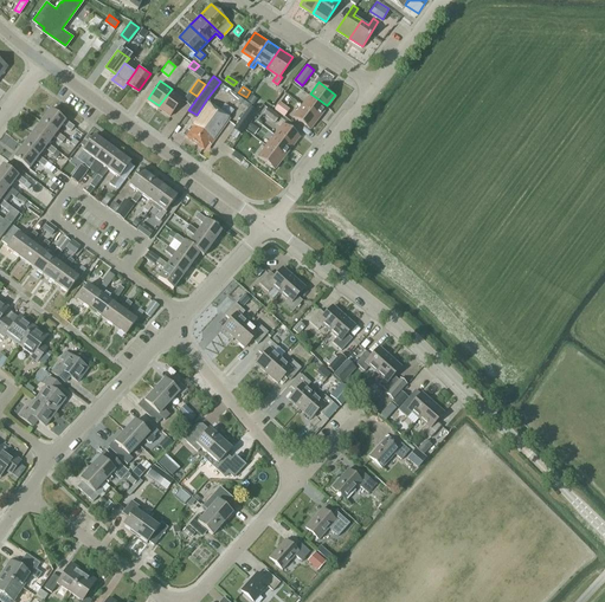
[(172,89),(159,105),(171,114),(182,97),(172,89)]
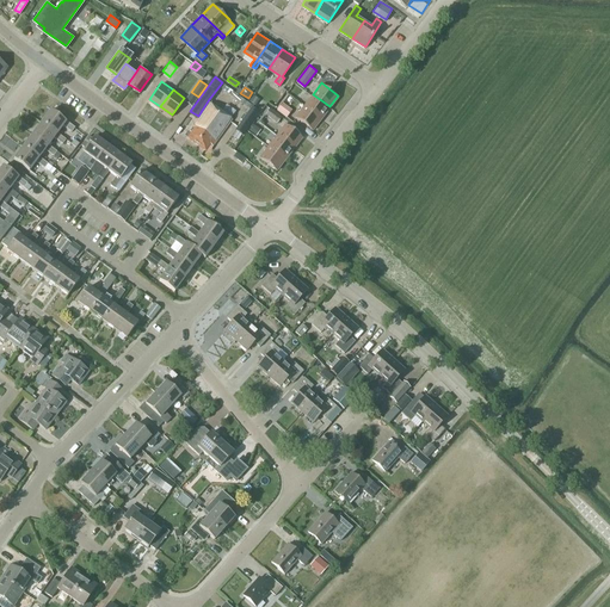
[(321,118),(330,106),(313,94),(305,105),(321,118)]
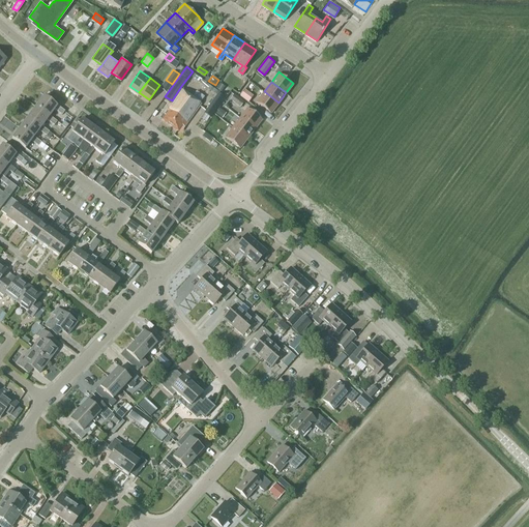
[(187,121),(202,100),(201,100),(205,94),(197,88),(193,94),(181,86),(172,100),(168,107),(170,109),(163,118),(178,129),(185,119),(187,121)]
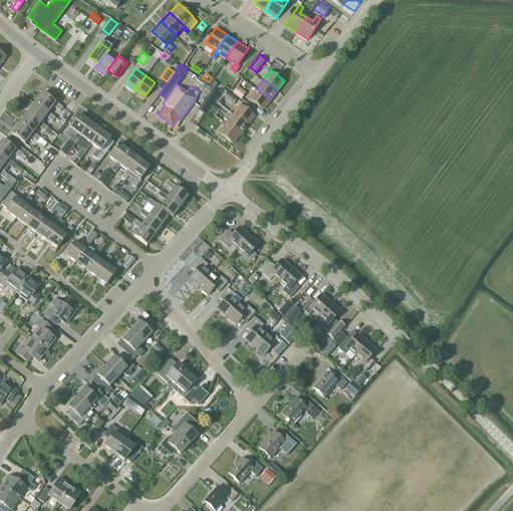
[(242,97),(246,91),(238,85),(234,90),(242,97)]
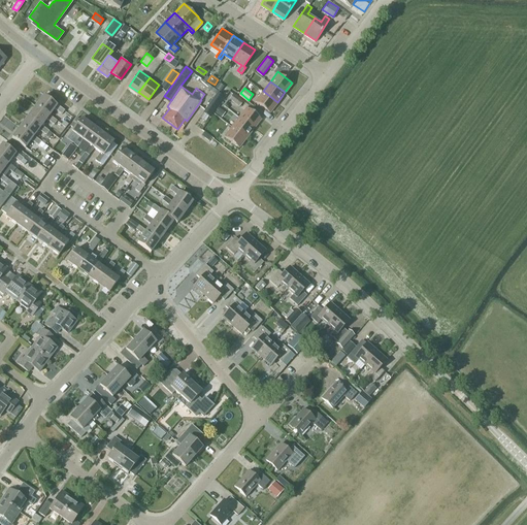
[(224,95),(218,90),(203,110),(210,115),(224,95)]
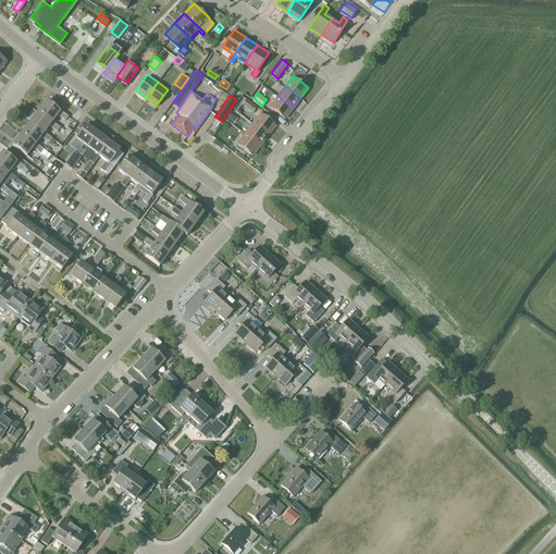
[(285,118),(293,108),(278,96),(270,106),(285,118)]
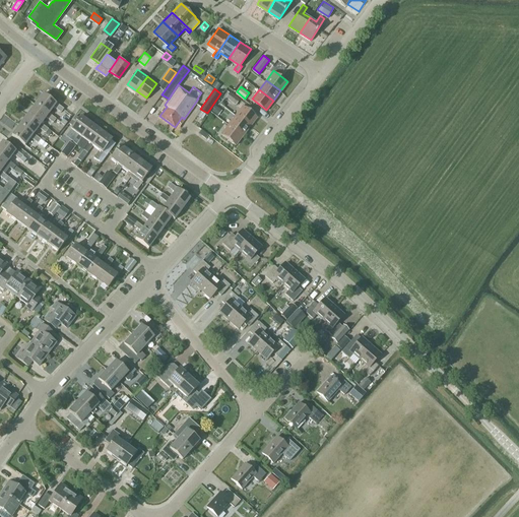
[(236,103),(241,98),(231,90),(226,95),(236,103)]
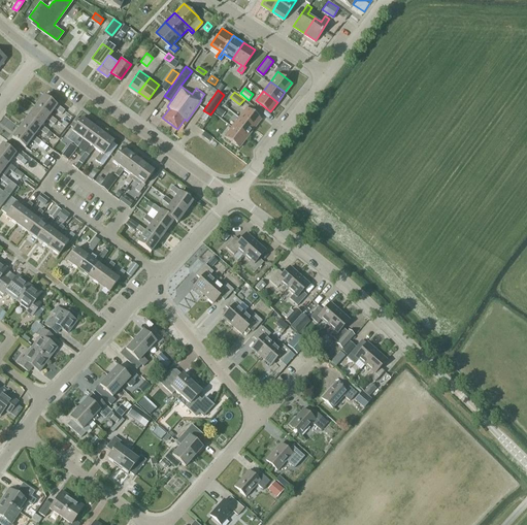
[(62,112),(65,108),(58,102),(57,103),(44,94),(36,104),(50,115),(50,113),(55,106),(62,112)]
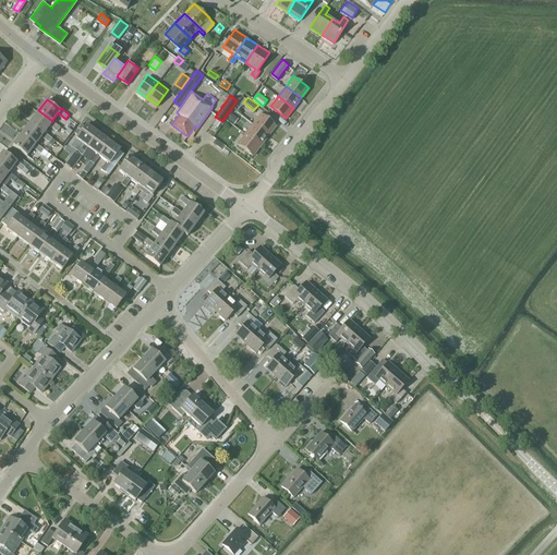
[(60,125),(52,120),(52,121),(38,110),(29,121),(44,132),(45,131),(50,124),(58,130),(60,125)]
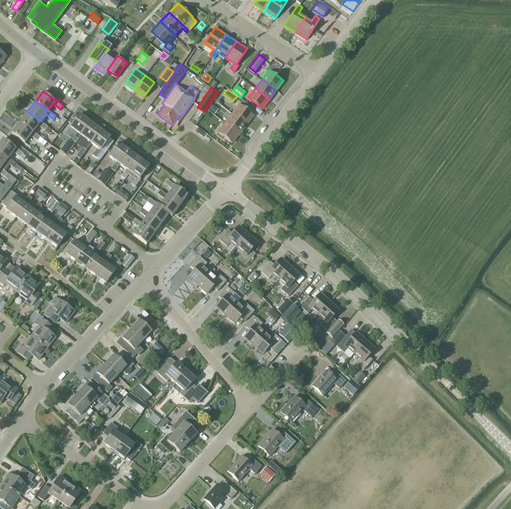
[(209,107),(215,112),(219,107),(213,103),(209,107)]
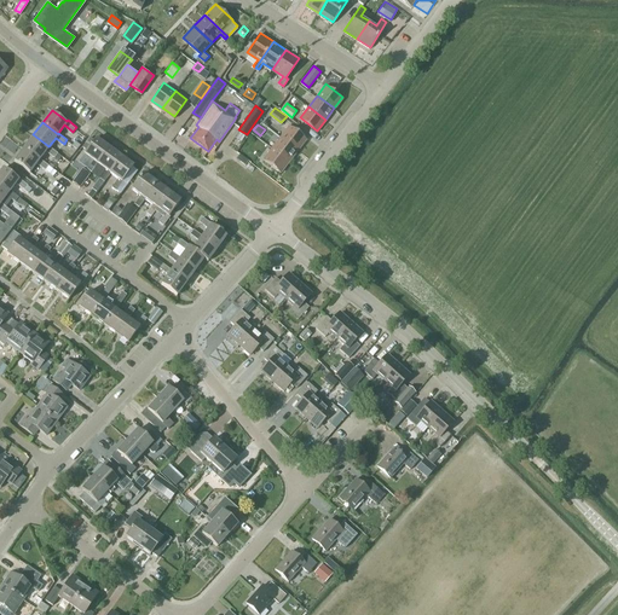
[(282,135),(298,149),(306,138),(290,125),(282,135)]
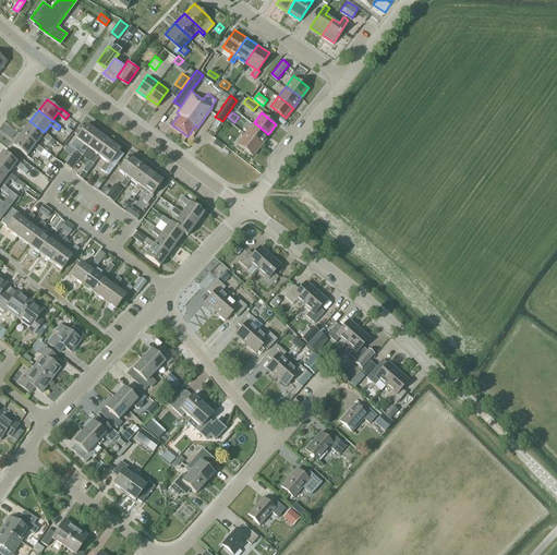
[(45,131),(44,132),(29,121),(22,132),(35,143),(36,142),(41,135),(49,141),(52,136),(45,131)]
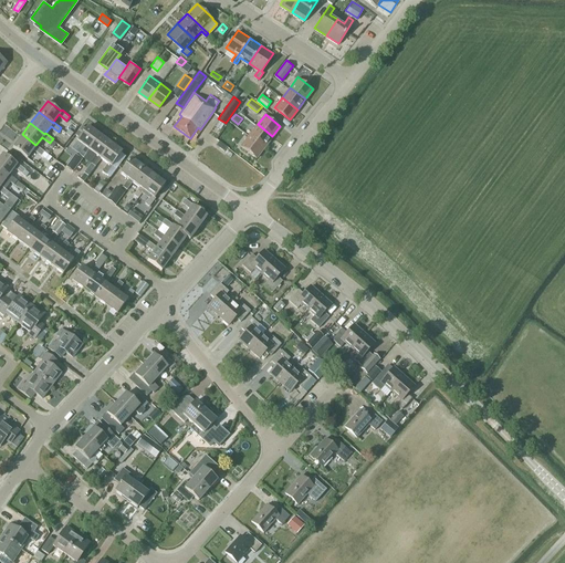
[(80,153),(84,156),(90,147),(89,147),(100,133),(89,124),(77,138),(86,145),(80,153)]
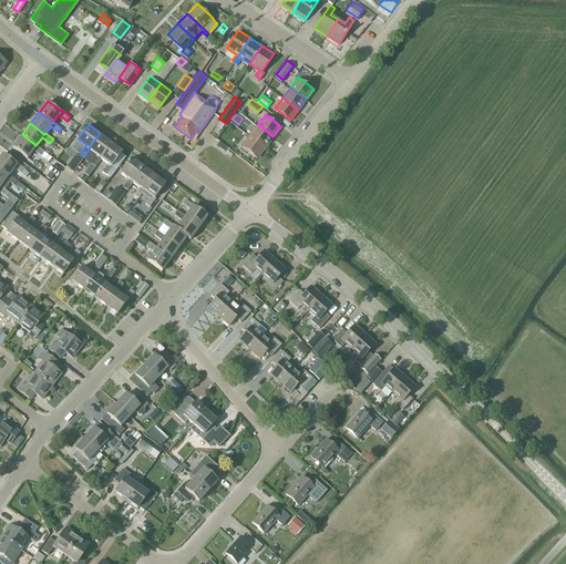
[(236,124),(230,134),(238,139),(244,129),(236,124)]
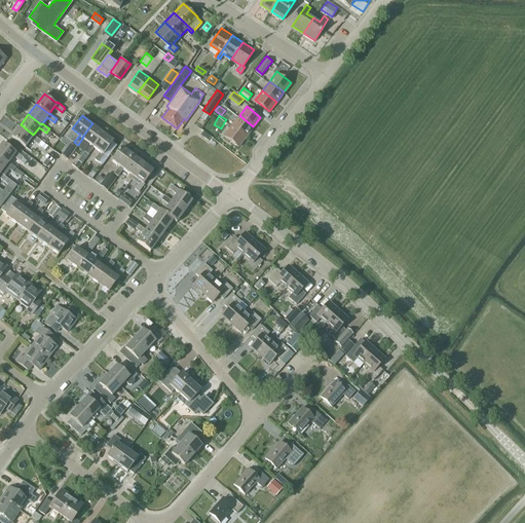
[(246,136),(253,126),(239,115),(231,124),(246,136)]
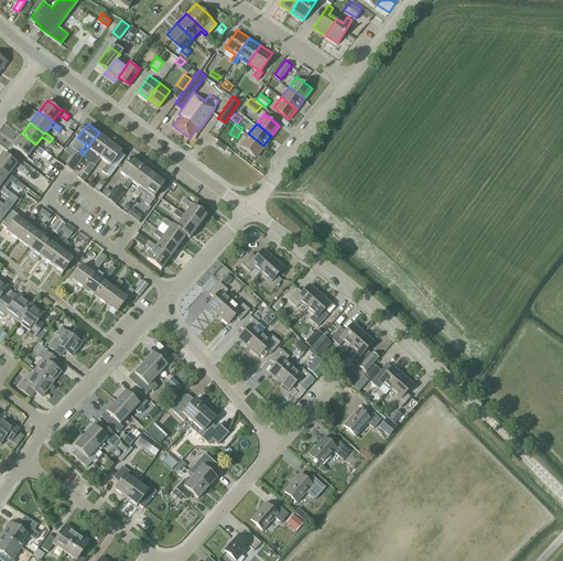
[(89,147),(97,152),(84,170),(88,173),(100,155),(99,154),(110,140),(99,132),(88,147),(89,147)]
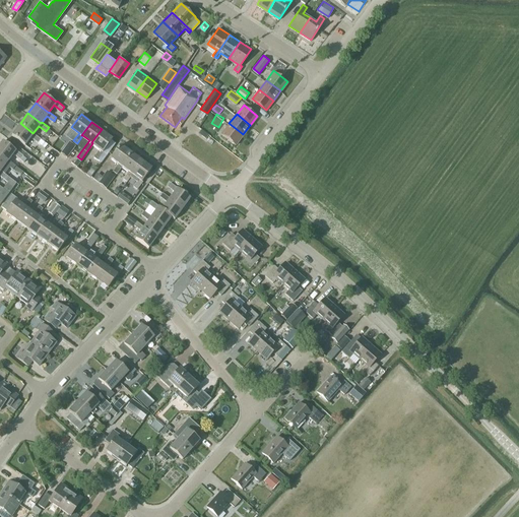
[(41,137),(34,132),(33,133),(20,123),(12,134),(25,143),(30,136),(38,141),(41,137)]
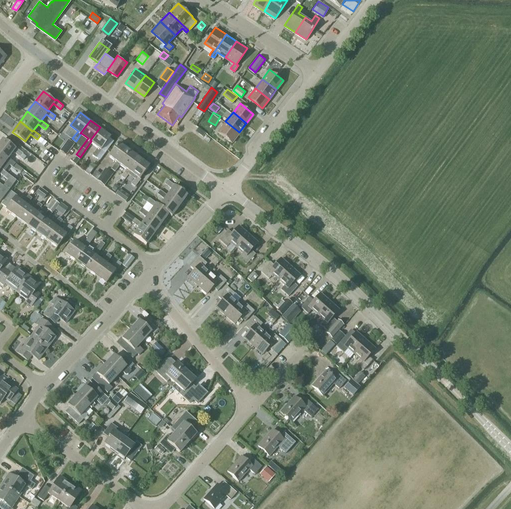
[(232,141),(239,132),(225,121),(218,131),(232,141)]
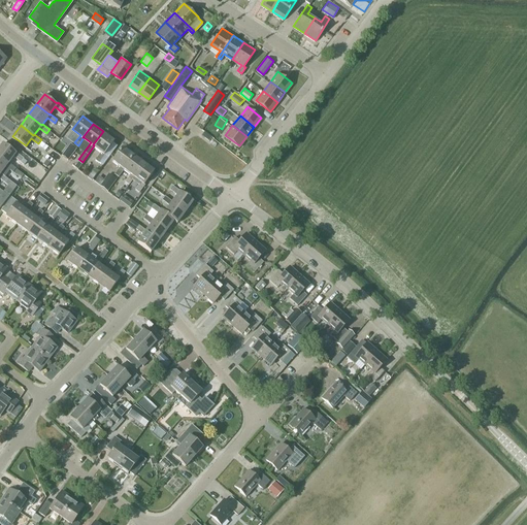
[(94,145),(101,151),(95,158),(99,161),(105,153),(104,152),(113,139),(103,131),(93,144),(94,145)]
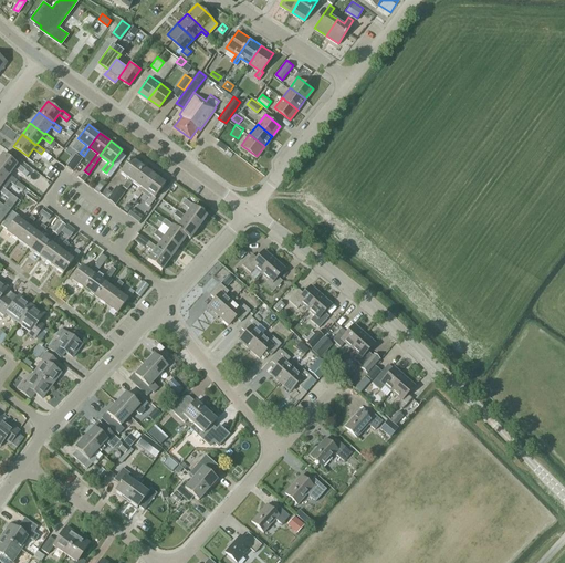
[(44,149),(41,154),(49,159),(52,155),(44,149)]
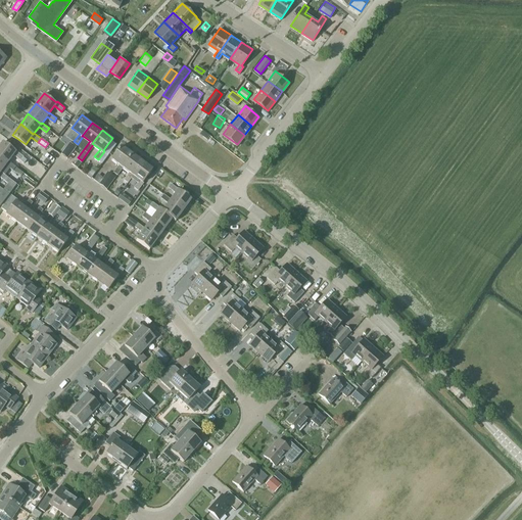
[(15,150),(3,140),(0,143),(0,154),(8,160),(9,159),(13,153),(25,161),(27,157),(24,155),(24,154),(16,149),(15,150)]
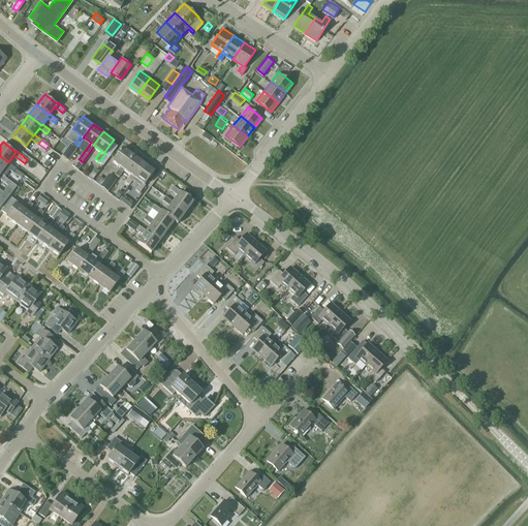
[(62,153),(68,158),(75,148),(69,144),(62,153)]
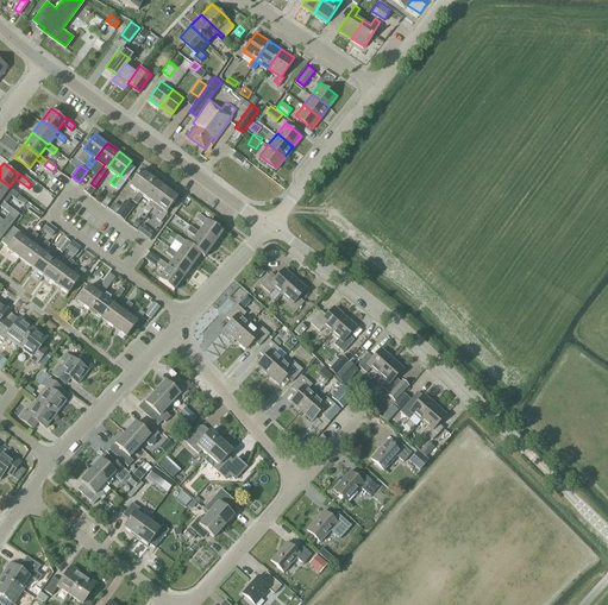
[(130,183),(138,190),(132,199),(137,202),(143,194),(142,193),(154,177),(142,168),(130,183)]
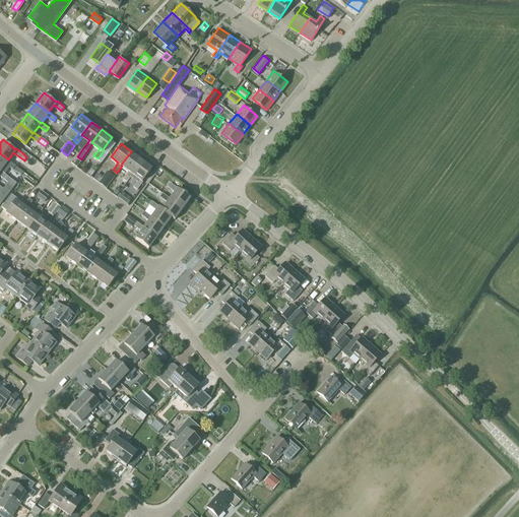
[(141,158),(131,151),(121,165),(122,166),(128,170),(123,177),(127,180),(130,175),(132,173),(131,172),(141,158)]
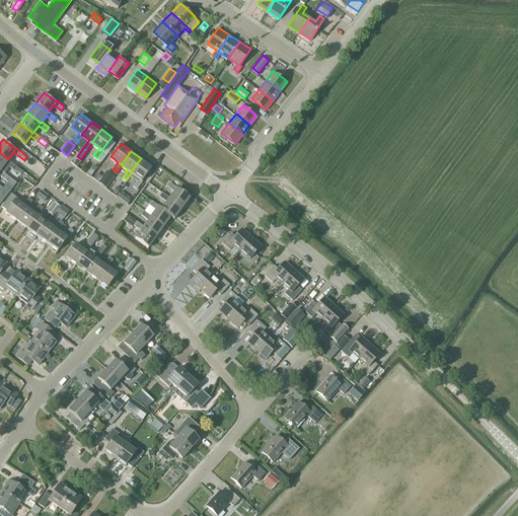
[(0,169),(1,168),(5,171),(10,165),(17,170),(19,166),(16,164),(9,158),(8,159),(0,153),(0,169)]
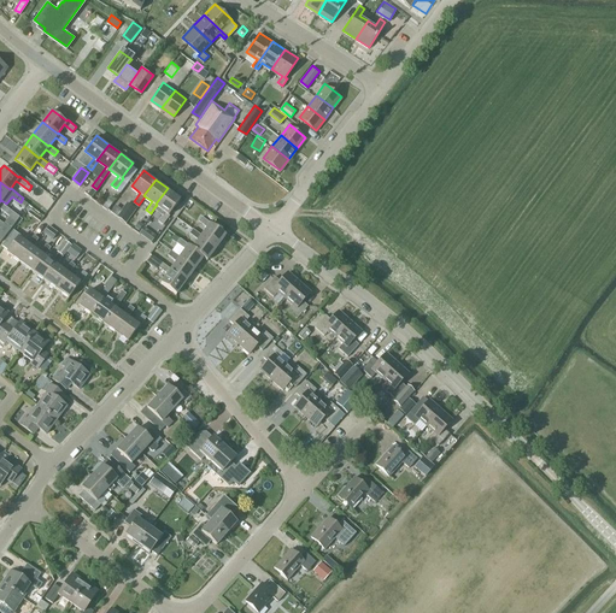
[(163,213),(158,219),(163,223),(170,213),(169,213),(180,198),(168,188),(156,204),(157,205),(154,207),(163,213)]
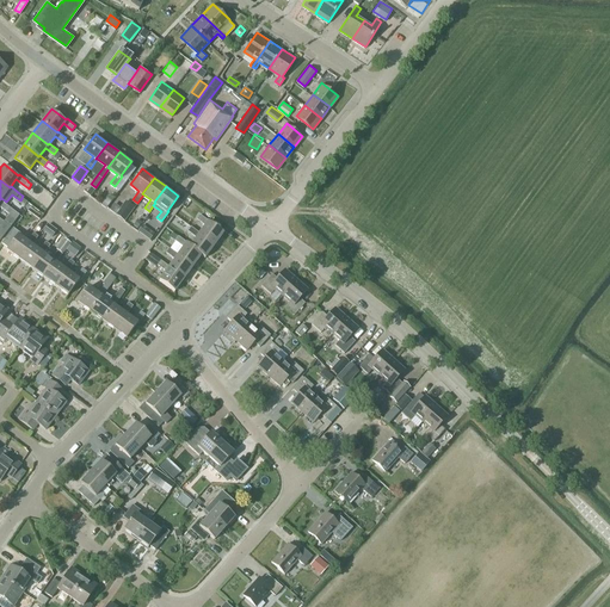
[(106,205),(114,196),(110,193),(108,193),(102,202),(106,205)]
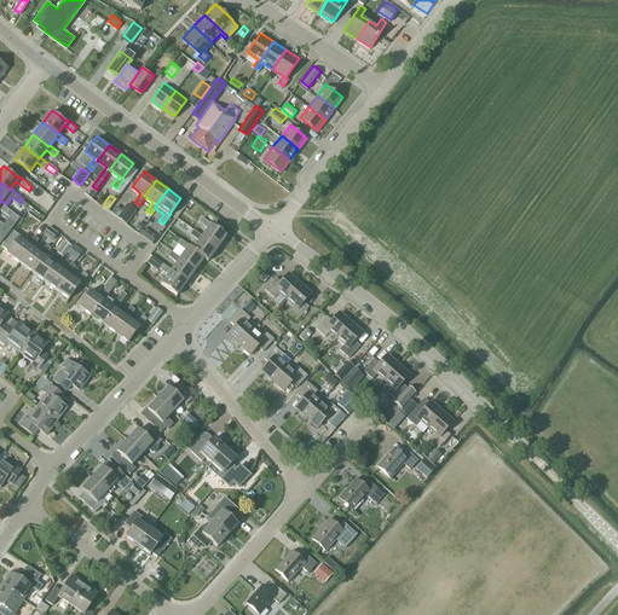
[(0,207),(16,219),(19,215),(6,204),(1,201),(0,202),(0,207)]
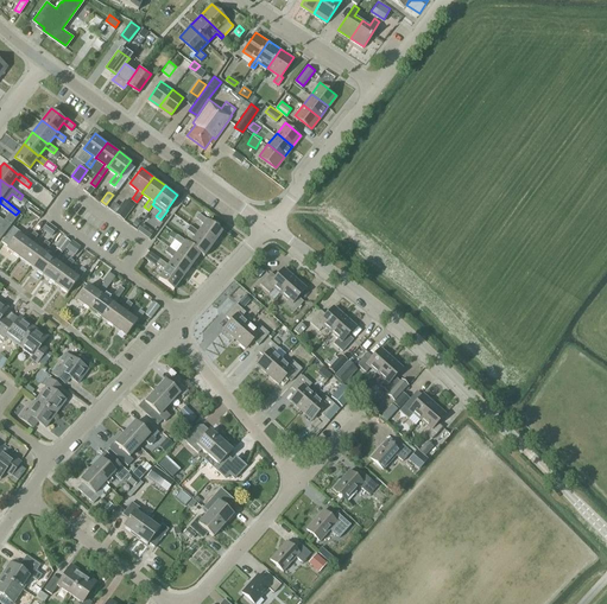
[(117,211),(124,217),(134,204),(126,198),(117,211)]
